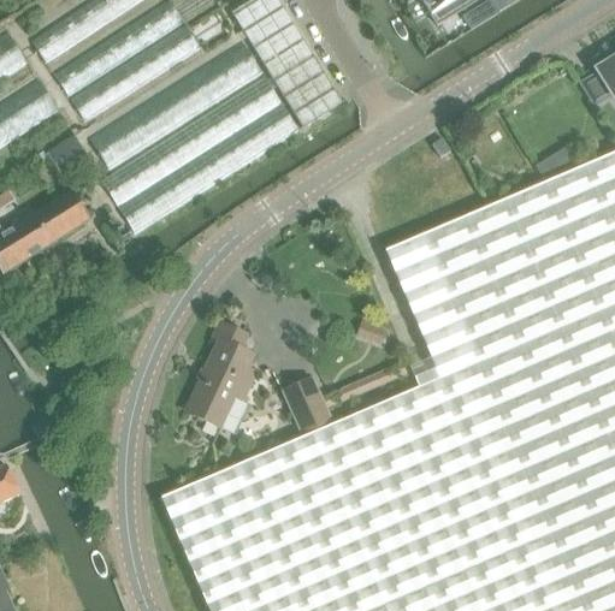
[(89,0),(31,37),(45,58),(134,0),(89,0)]
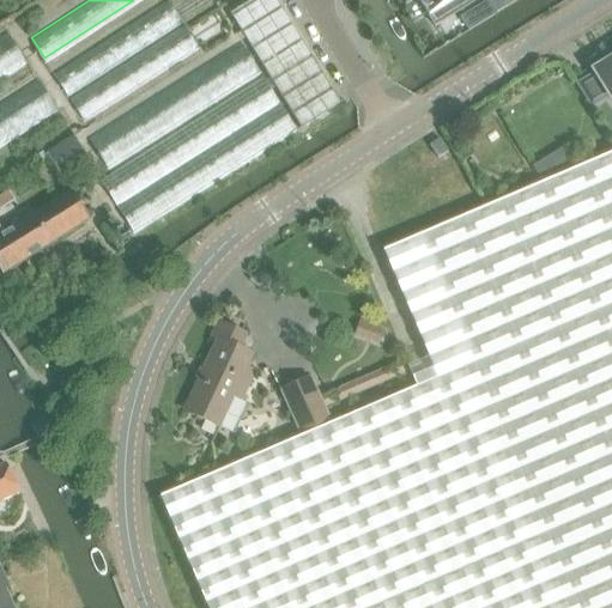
[(180,20),(167,0),(162,0),(54,72),(68,93),(180,20)]
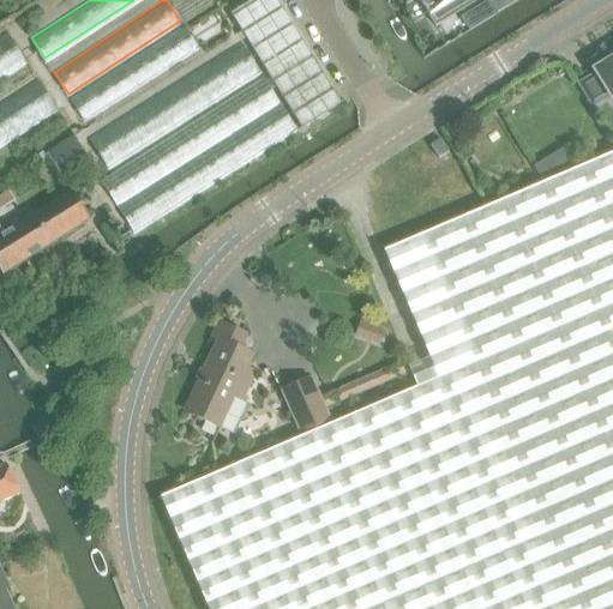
[(245,0),(229,10),(300,125),(340,101),(280,4),(277,0),(245,0)]
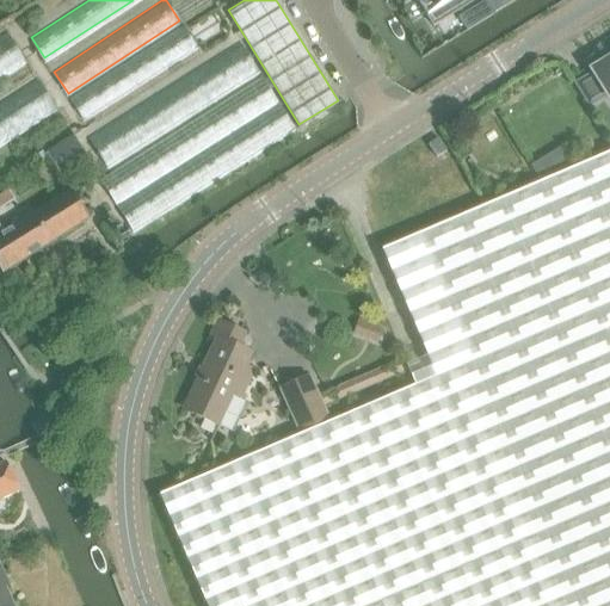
[(418,0),(432,23),(468,0),(418,0)]
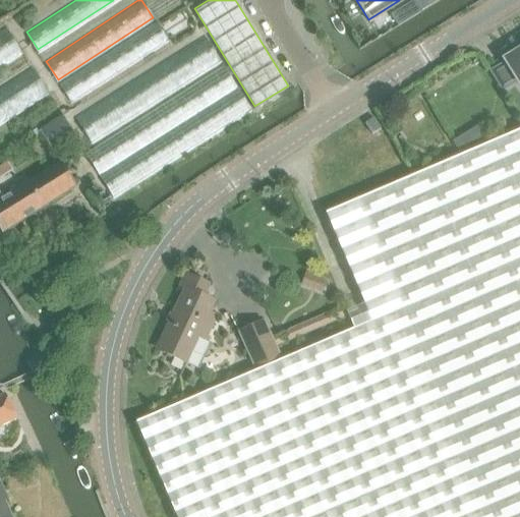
[(167,38),(155,19),(59,81),(71,101),(167,38)]
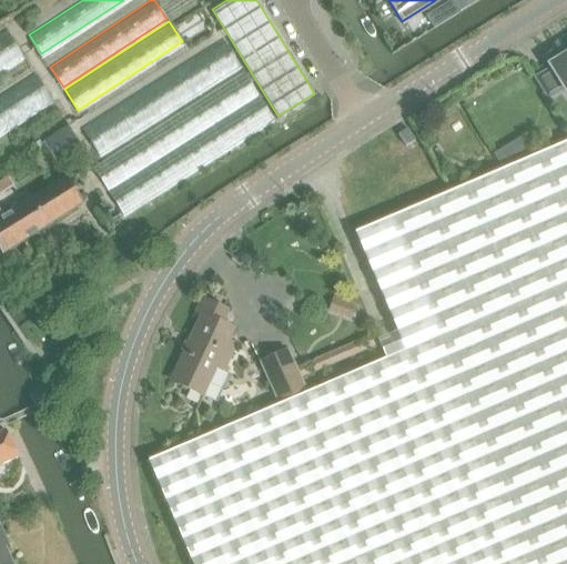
[(0,71),(23,57),(4,27),(0,29),(0,71)]
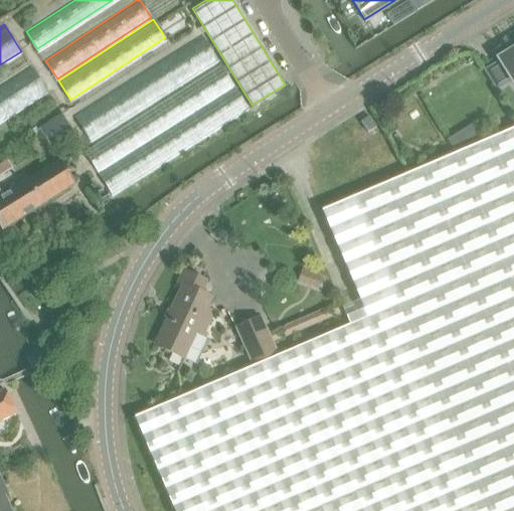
[(217,58),(200,31),(72,113),(91,140),(217,58)]
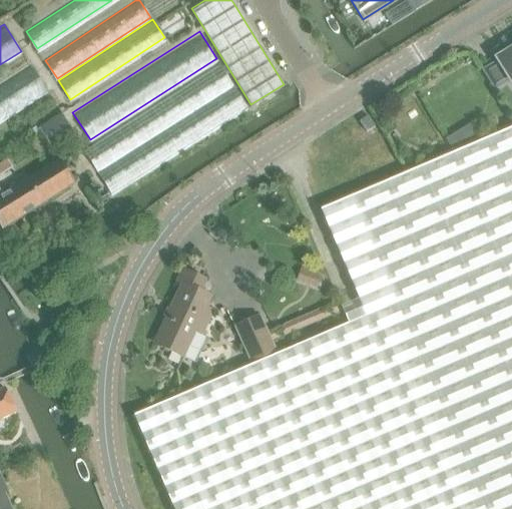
[(494,59),(481,67),(493,86),(507,78),(508,80),(511,76),(511,44),(493,56),(494,59)]
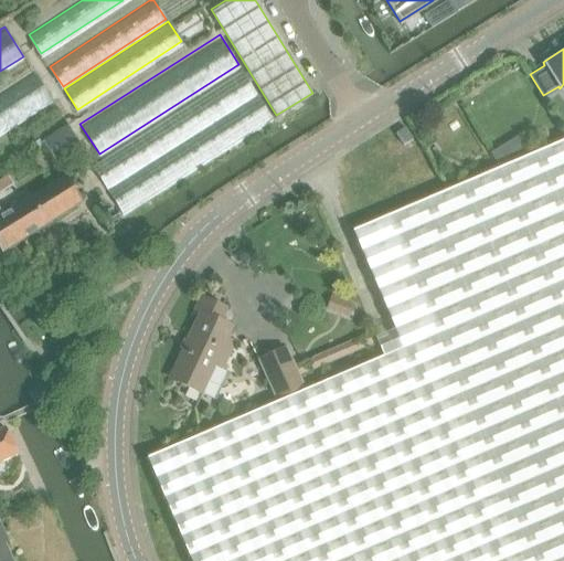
[(272,116),(241,69),(92,165),(124,212),(272,116)]
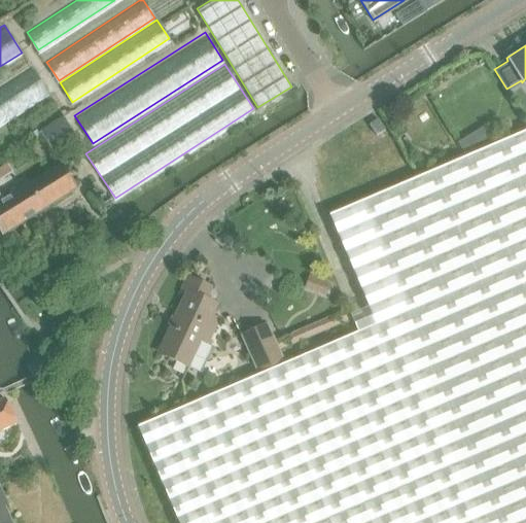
[(0,123),(48,93),(30,65),(0,83),(0,123)]
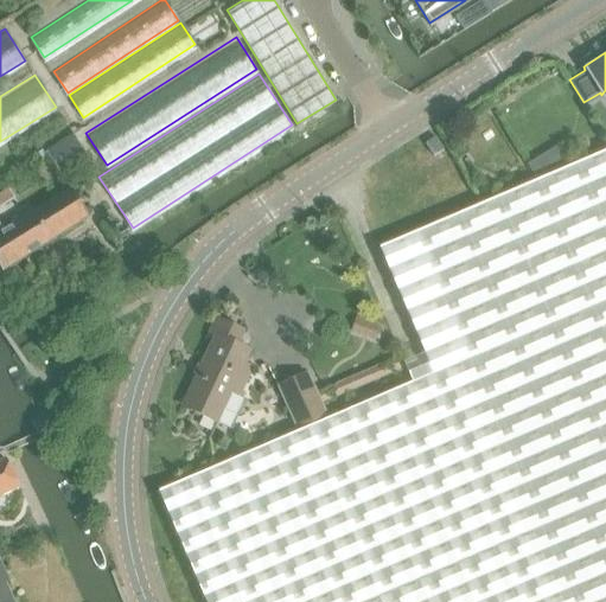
[(71,129),(44,147),(55,164),(82,146),(71,129)]
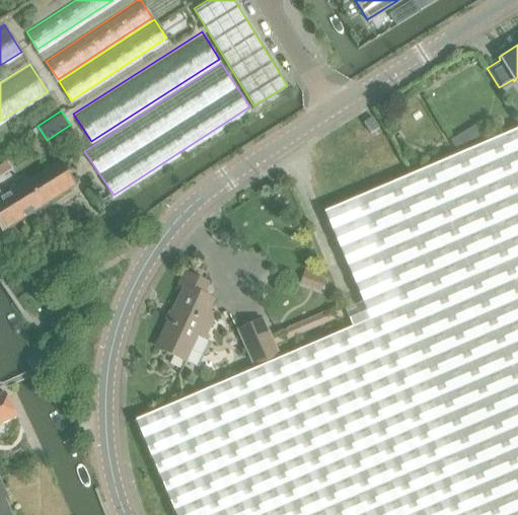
[(371,115),(362,120),(369,131),(378,125),(371,115)]
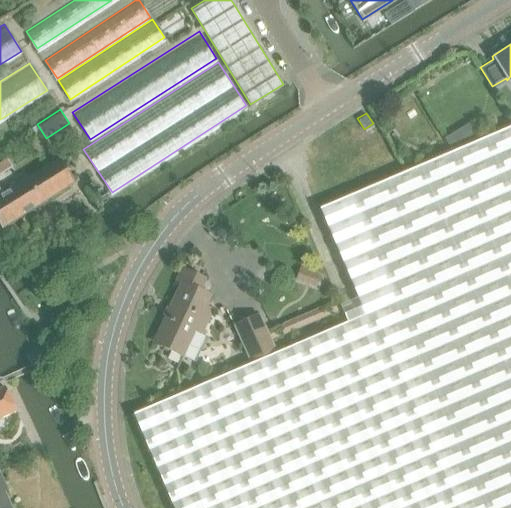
[(460,142),(475,133),(466,120),(452,129),(460,142)]
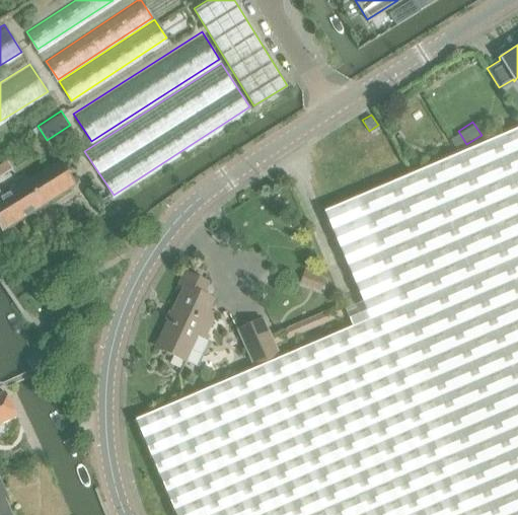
[(361,300),(344,307),(345,310),(351,324),(281,355),(253,366),(135,417),(176,514),(517,514),(517,126),(456,153),(322,210),(361,300)]
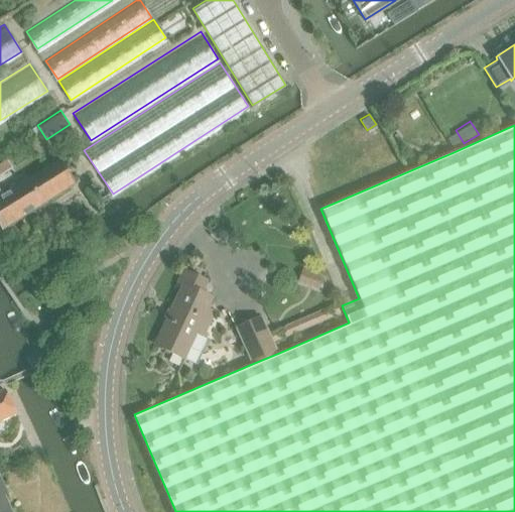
[(6,157),(0,160),(0,172),(11,166),(6,157)]
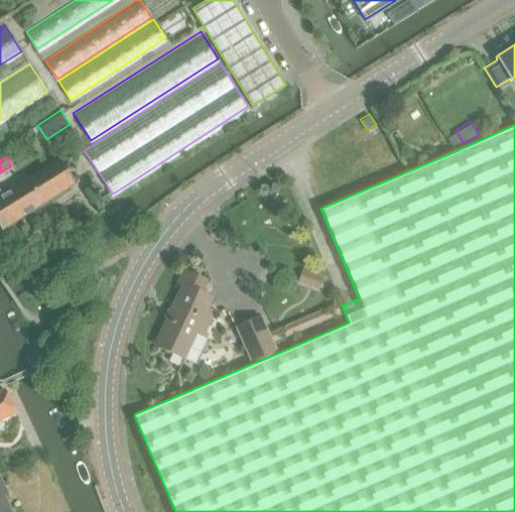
[(0,223),(2,226),(74,180),(59,158),(2,195),(0,192),(0,223)]
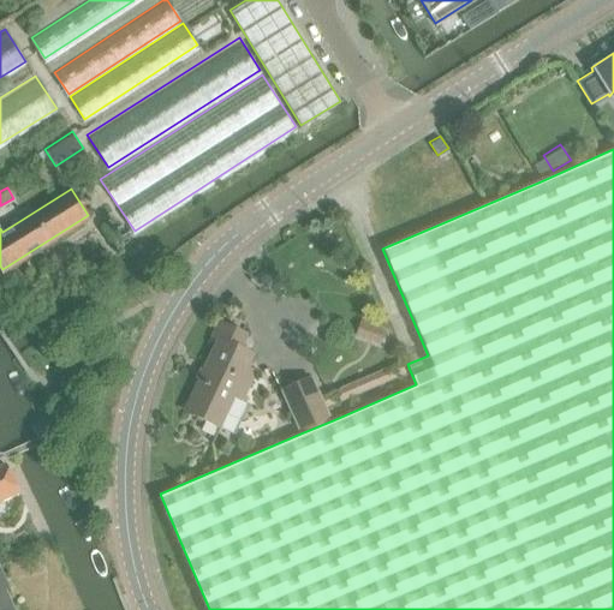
[(385,324),(359,316),(355,333),(379,341),(385,324)]
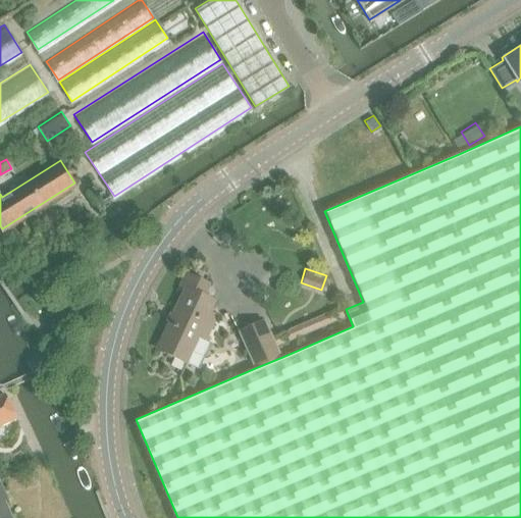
[(205,338),(216,313),(209,310),(214,300),(203,294),(208,281),(186,271),(179,283),(185,287),(162,337),(166,339),(161,350),(186,361),(198,334),(205,338)]
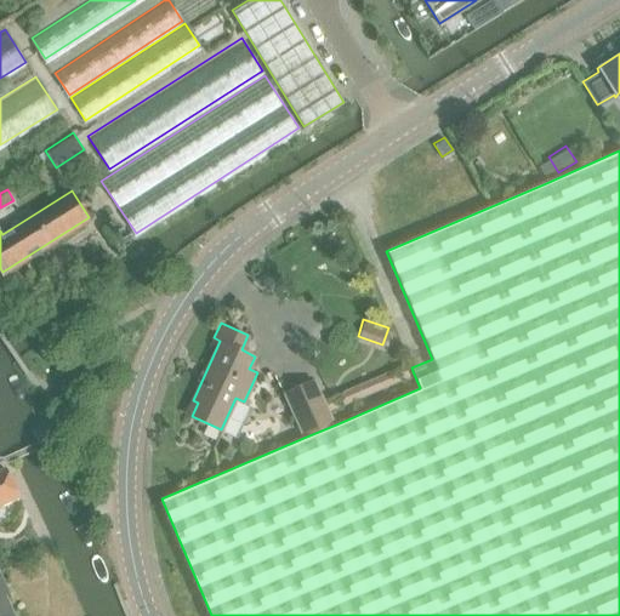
[(413,371),(411,368),(408,360),(323,397),(313,376),(283,391),(303,438),(336,425),(328,408),(413,371)]
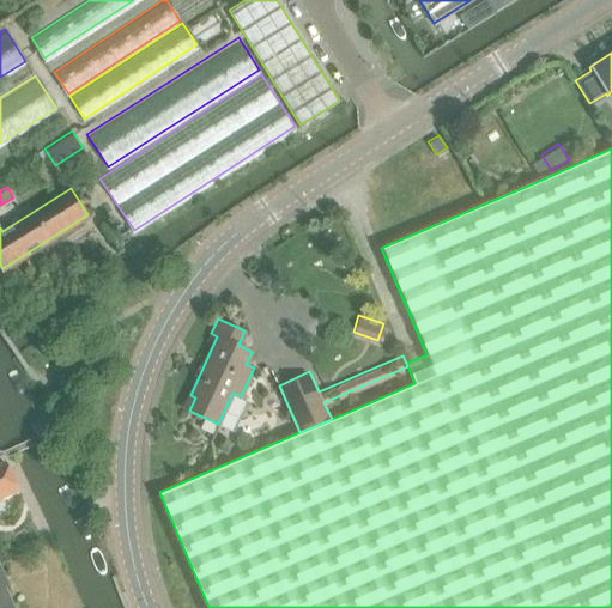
[(17,490),(4,460),(0,461),(0,505),(1,505),(2,499),(1,497),(17,490)]
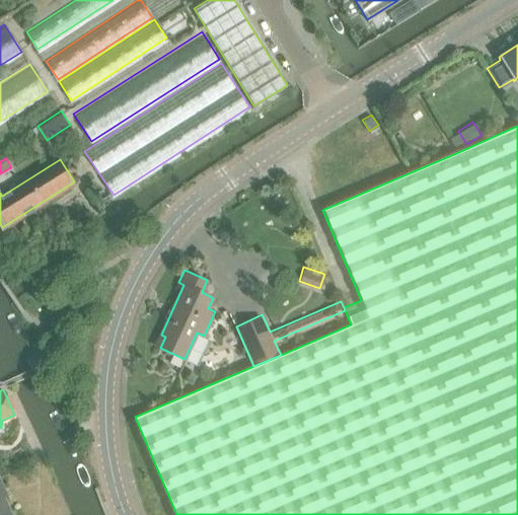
[(0,514),(9,514),(11,514),(0,491),(0,489),(3,488),(0,481),(0,514)]
